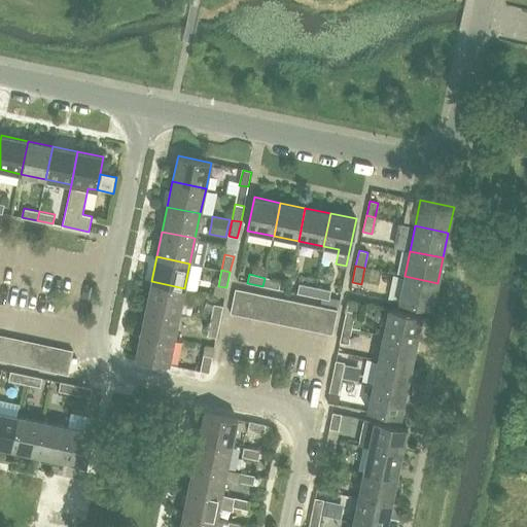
[(432,309),(437,283),(405,276),(398,302),(432,309)]
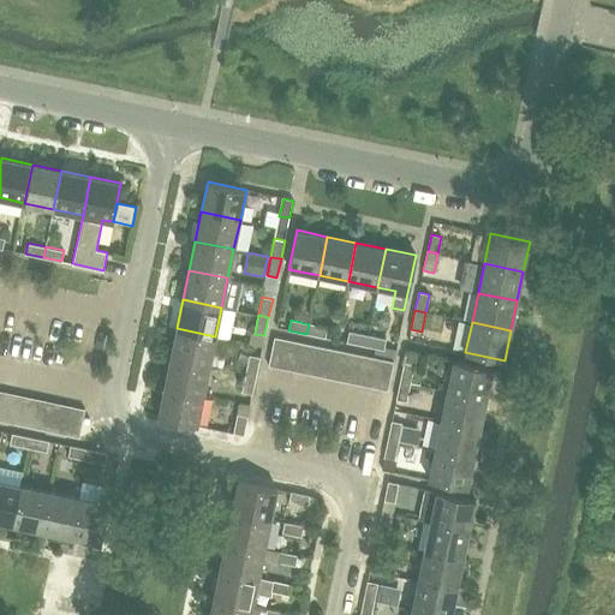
[(309,324),(306,334),(326,338),(327,328),(309,324)]
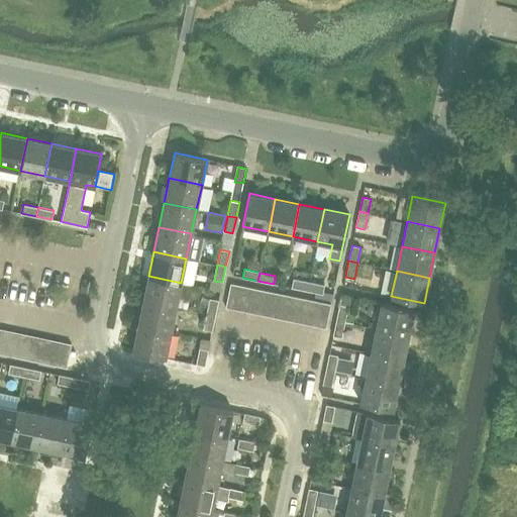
[(176,307),(181,283),(148,276),(143,301),(176,307)]
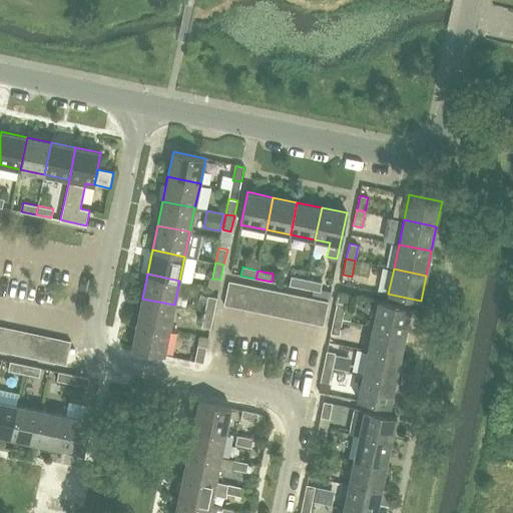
[(305,289),(307,280),(292,277),(290,286),(305,289)]
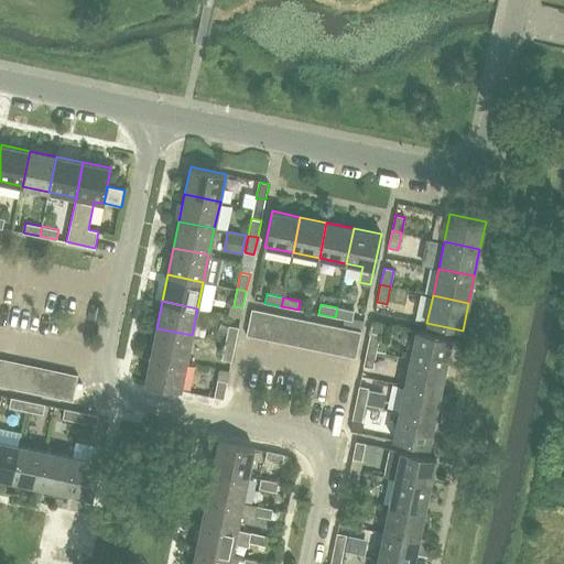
[(337,307),(335,317),(351,321),(354,312),(337,307)]
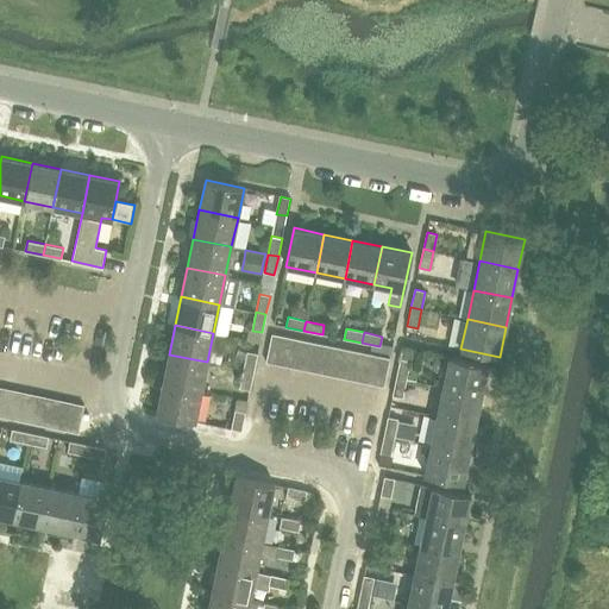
[(280,365),(286,337),(271,334),(265,362),(280,365)]
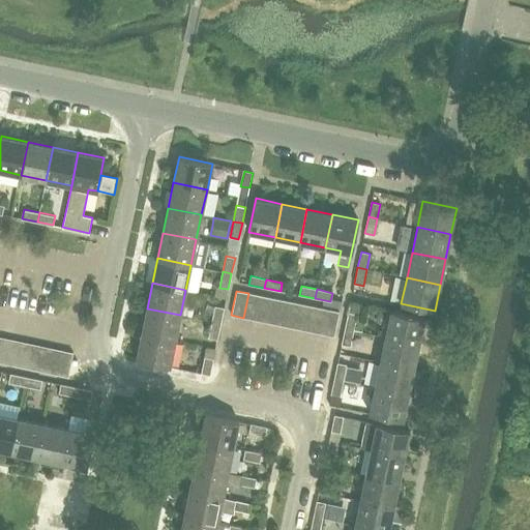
[(255,320),(260,295),(248,293),(243,318),(255,320)]
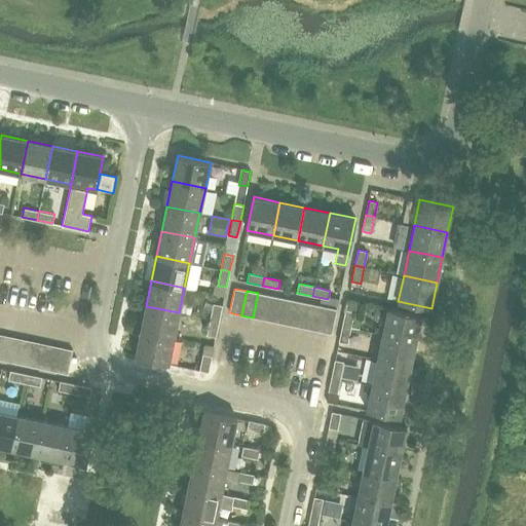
[(264,320),(268,296),(258,293),(253,317),(264,320)]
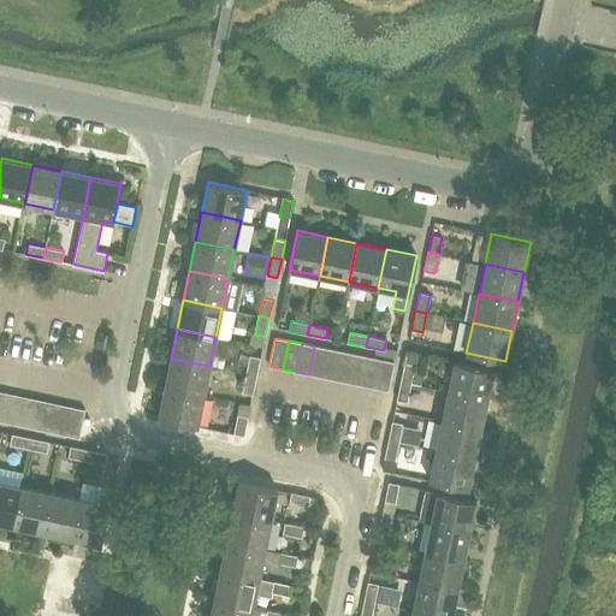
[(321,377),(327,349),(314,347),(309,374),(321,377)]
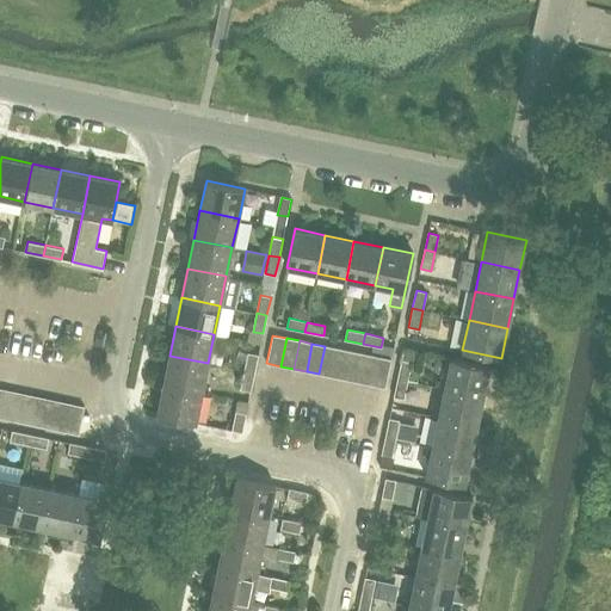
[(332,377),(338,349),(325,346),(319,374),(332,377)]
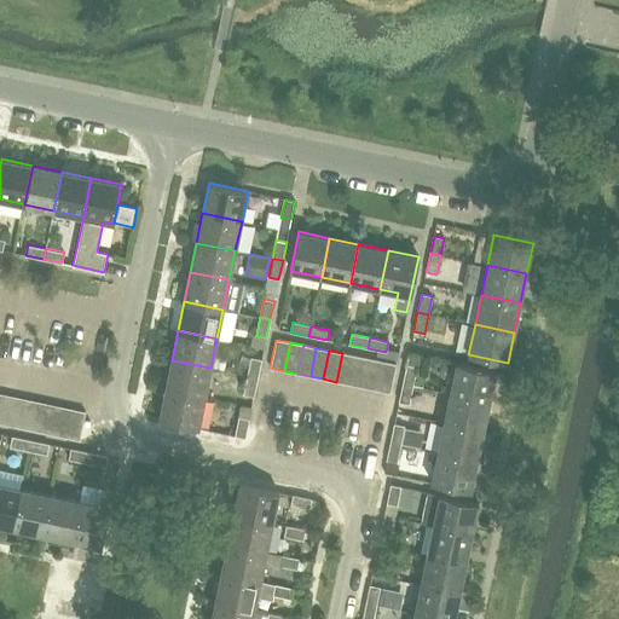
[(350,385),(356,356),(342,353),(336,382),(350,385)]
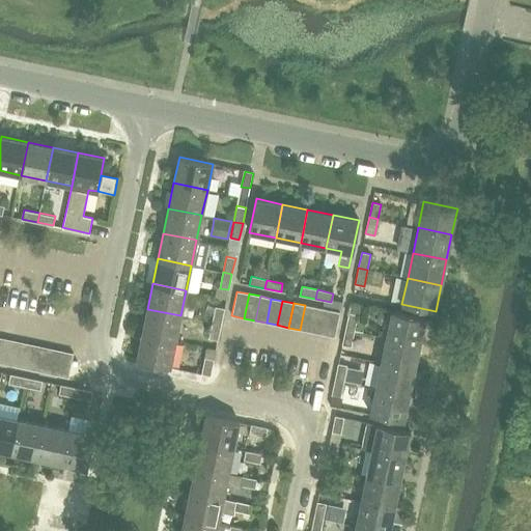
[(354,331),(357,317),(361,318),(364,305),(351,303),(345,329),(354,331)]
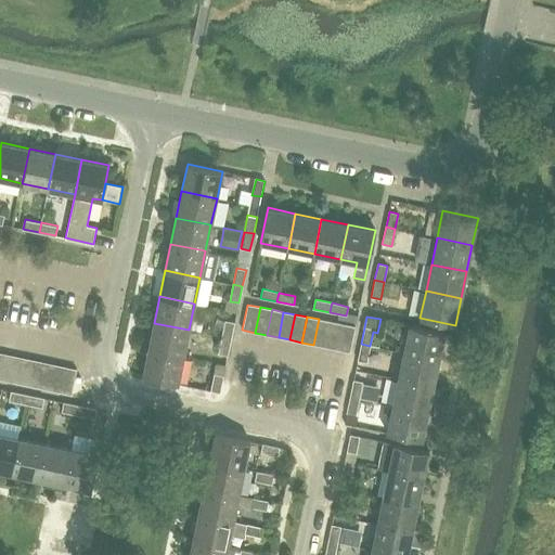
[(325,347),(331,322),(319,319),(313,345),(325,347)]
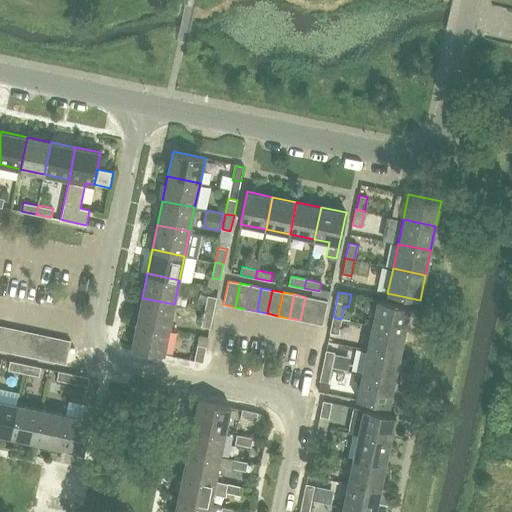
[(205,311),(213,313),(216,298),(208,296),(205,311)]
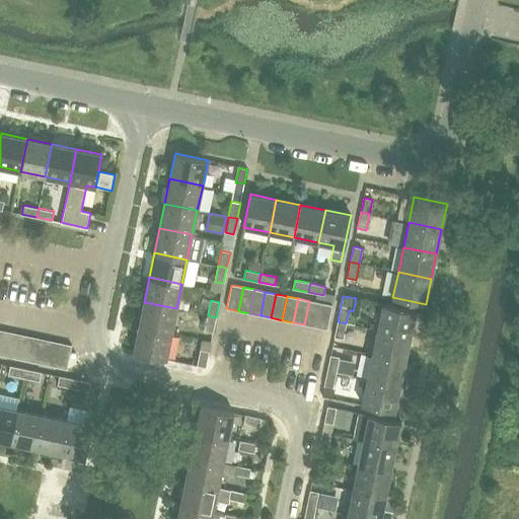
[(315,326),(320,303),(309,301),(304,324),(315,326)]
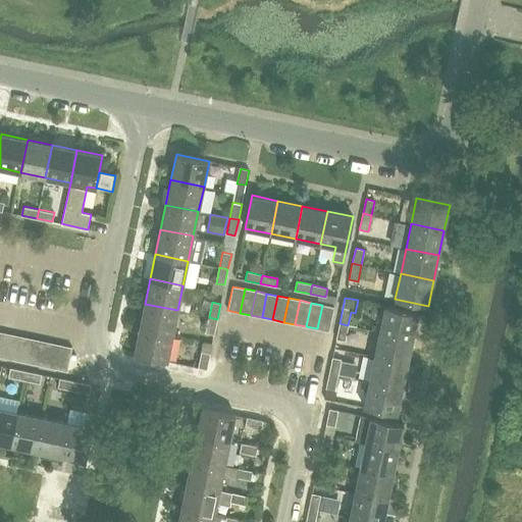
[(172,335),(177,310),(145,304),(140,328),(172,335)]
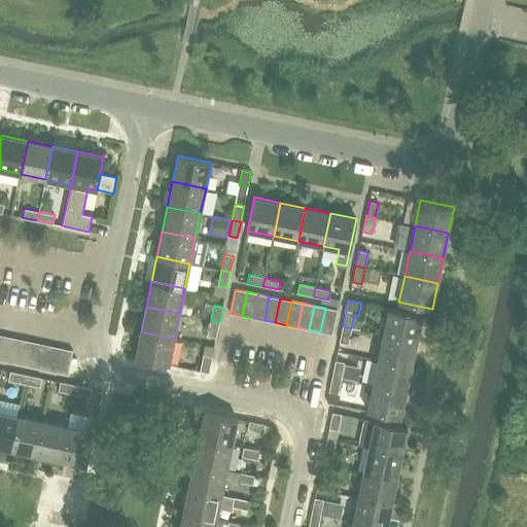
[(325,308),(320,331),(331,335),(337,310),(325,308)]
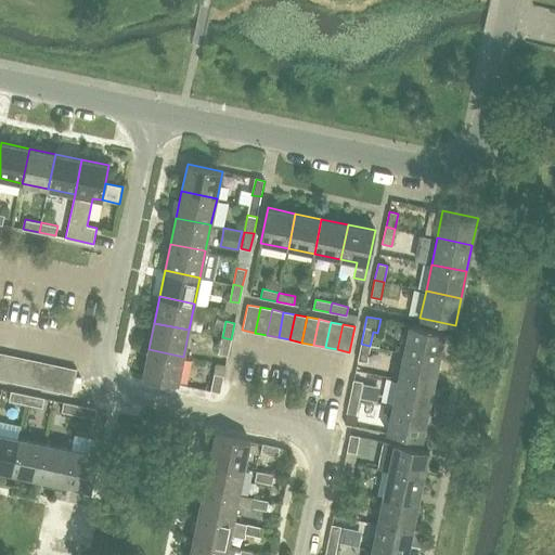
[(403,352),(438,360),(444,333),(409,325),(403,352)]
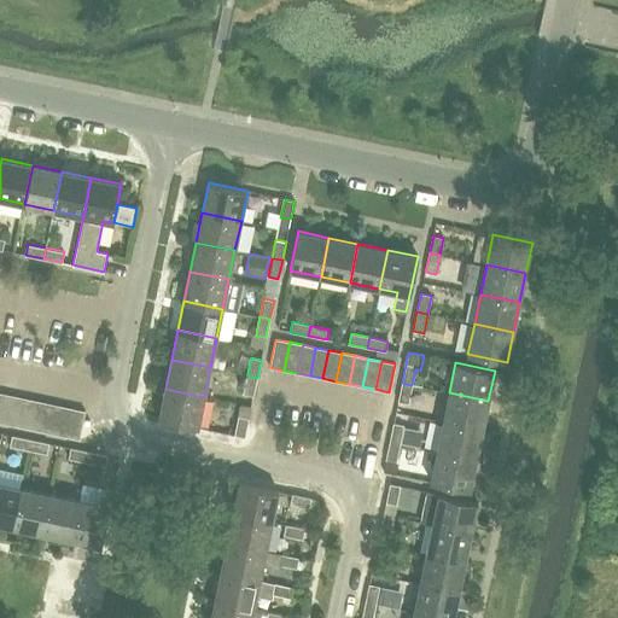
[(254,396),(257,378),(248,375),(243,394),(254,396)]
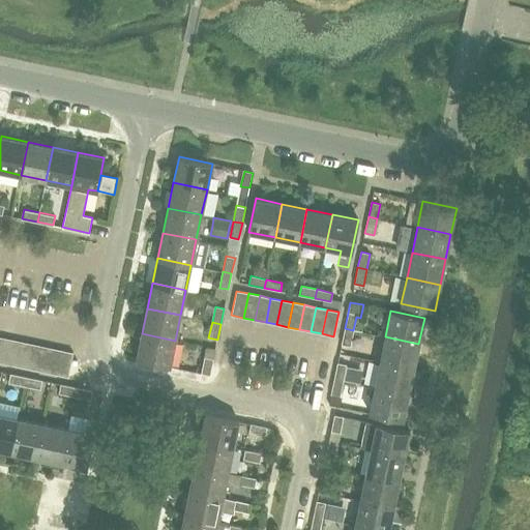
[(350,347),(353,330),(345,328),(342,345),(350,347)]
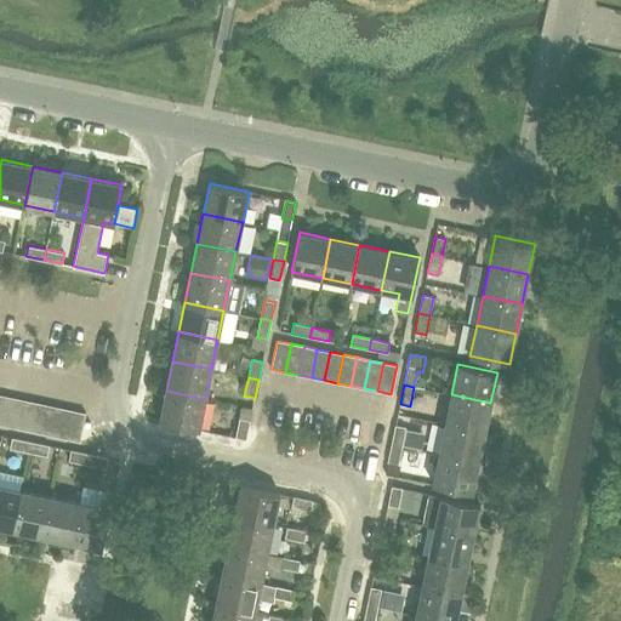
[(199,429),(205,399),(166,391),(159,421),(199,429)]
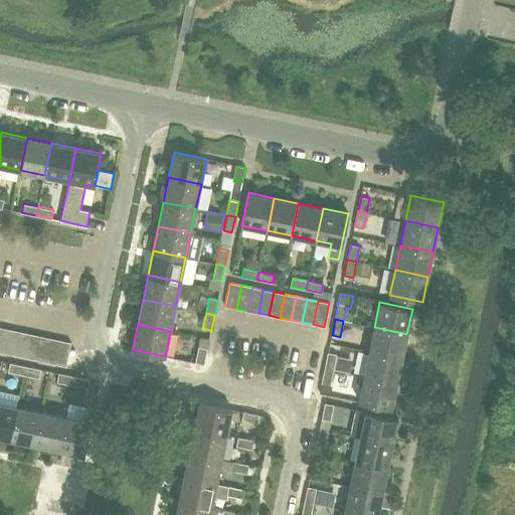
[(401,358),(406,334),(374,327),(369,351),(401,358)]
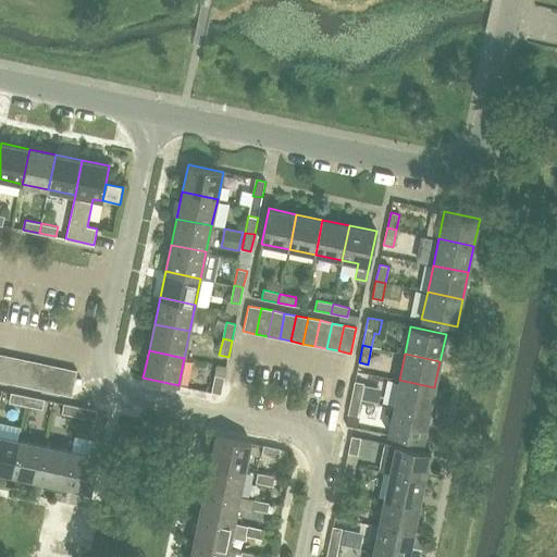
[(0,380),(12,383),(17,358),(5,355),(0,379),(0,380)]
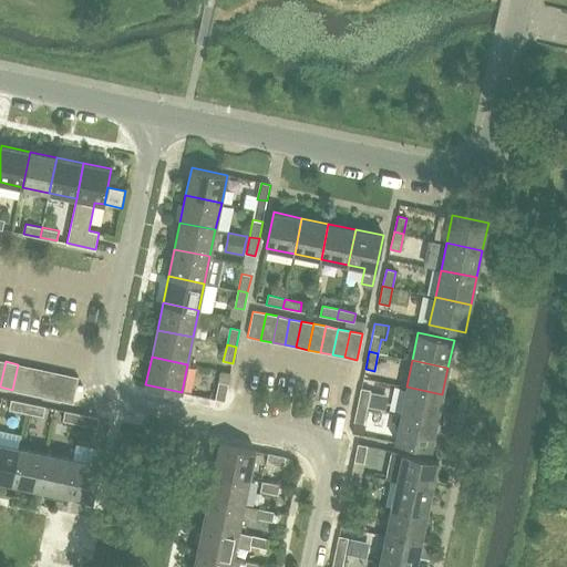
[(24,392),(29,367),(18,364),(12,390),(24,392)]
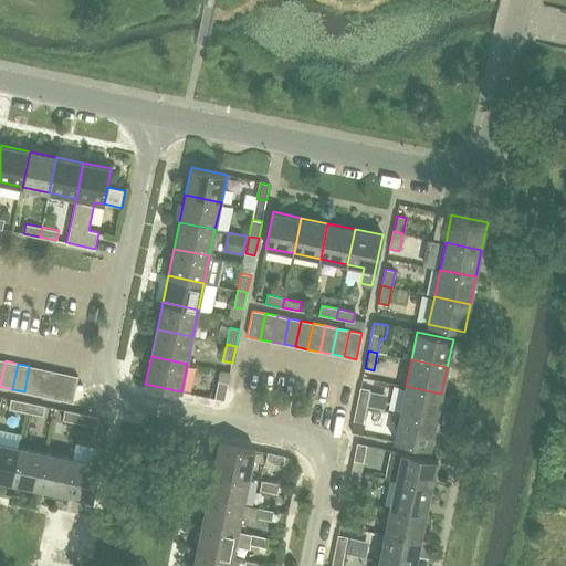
[(35,395),(41,368),(29,366),(24,391),(35,395)]
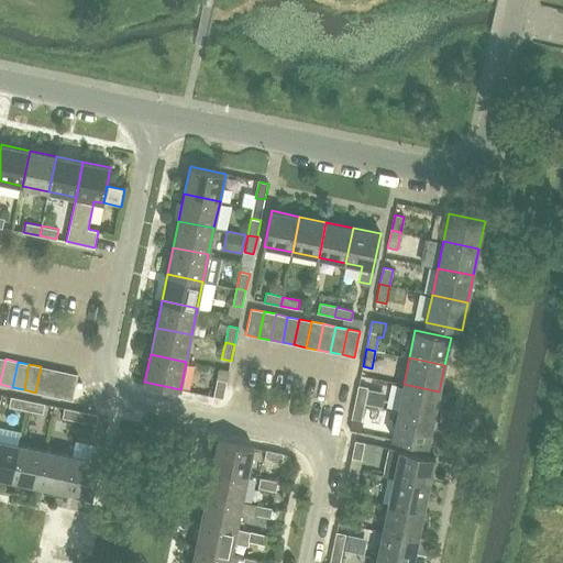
[(47,395),(53,368),(41,366),(35,393),(47,395)]
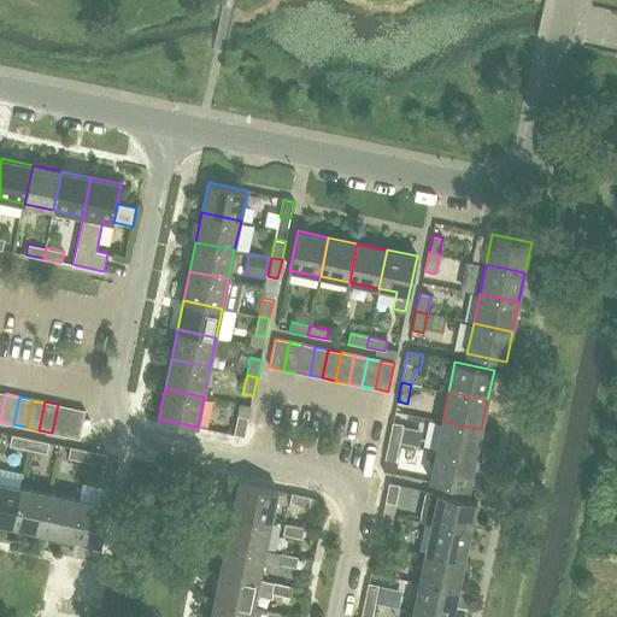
[(65,435),(71,407),(58,404),(52,433),(65,435)]
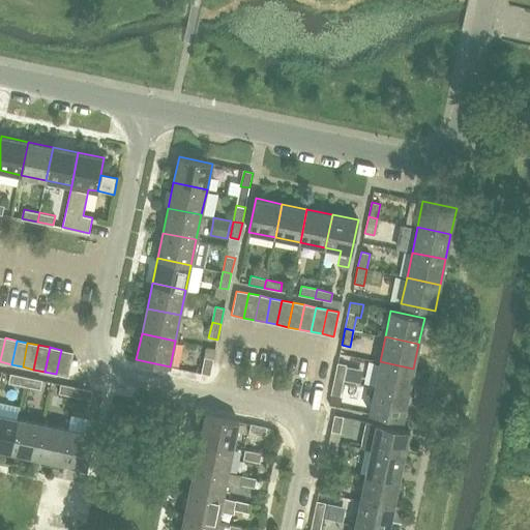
[(61,350),(56,374),(68,377),(74,352),(61,350)]
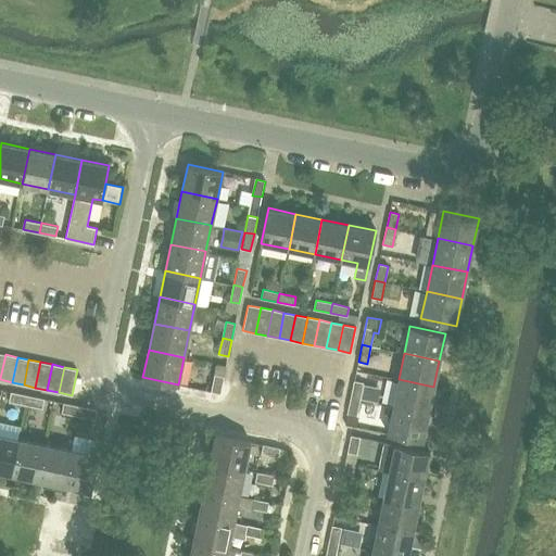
[(211,392),(220,394),(224,377),(214,375),(211,392)]
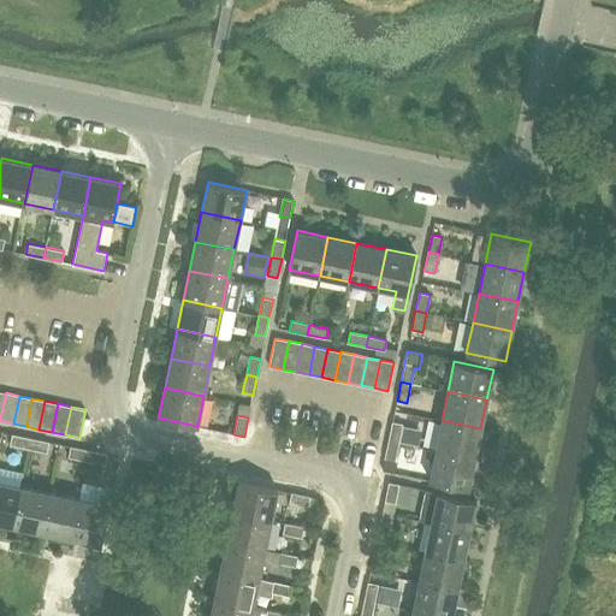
[(474,457),(480,428),(442,420),(436,450),(474,457)]
